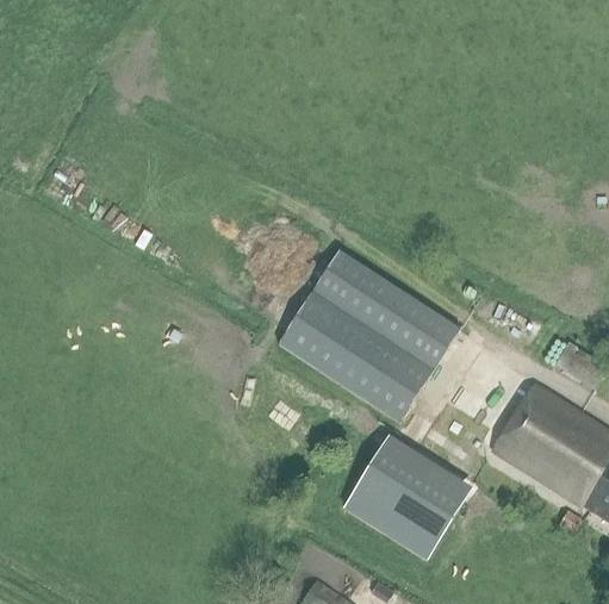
[(460,328),(336,246),(274,340),(399,421),(460,328)]
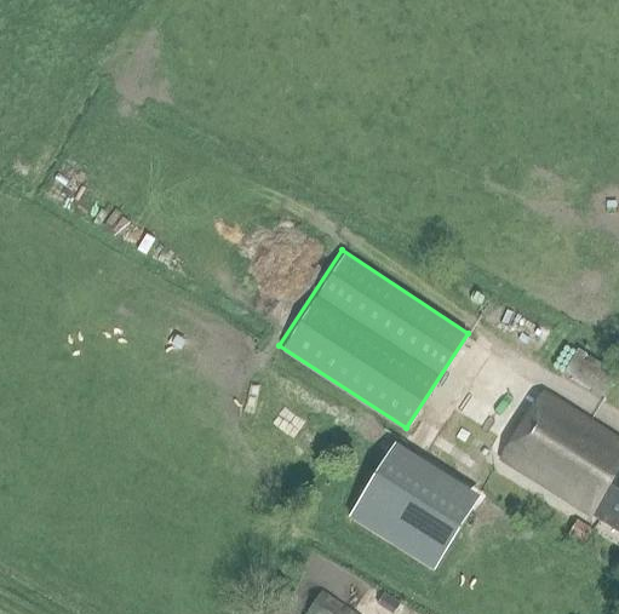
[(606,395),(618,374),(618,372),(578,348),(565,368),(606,395)]
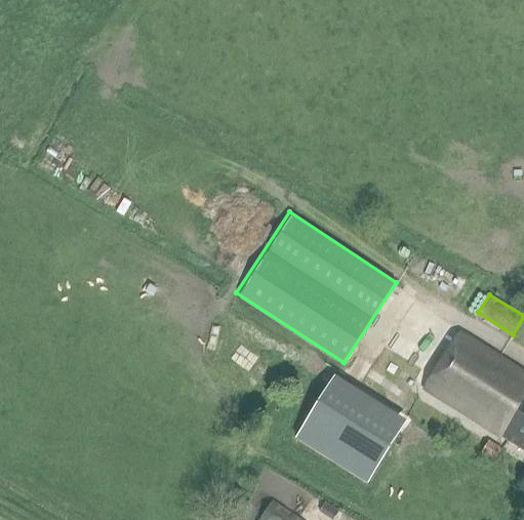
[(523,447),(523,370),(459,330),(426,385),(523,447)]
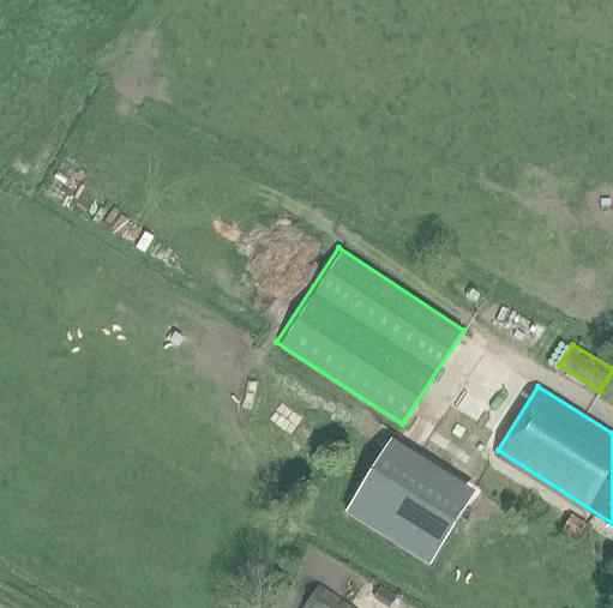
[(346,507),(348,510),(425,560),(426,559),(444,533),(472,489),(470,488),(391,437),(346,507)]
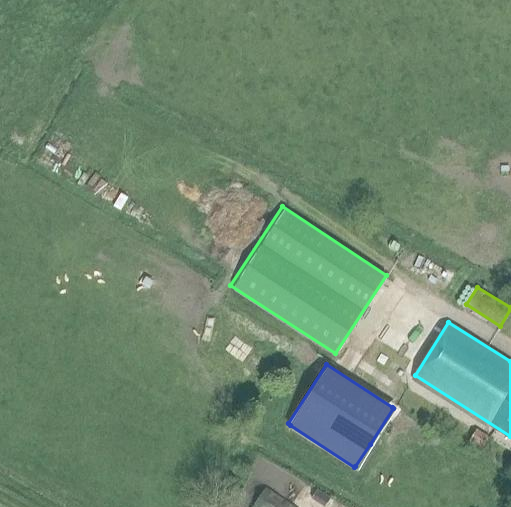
[(489,433),(477,425),(469,437),(481,445),(489,433)]
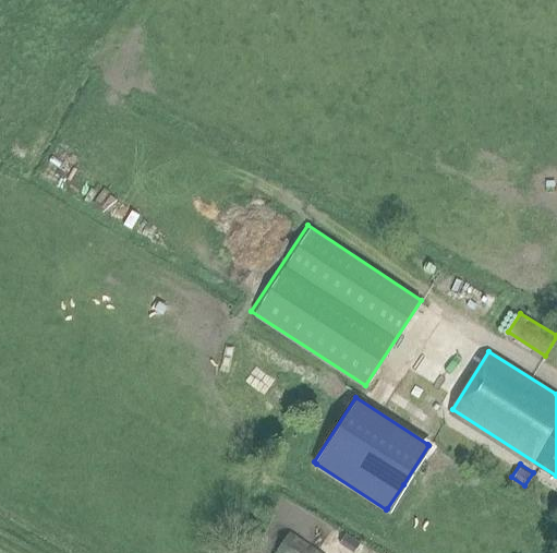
[(325,552),(327,551),(291,527),(276,549),(282,552),(325,552)]
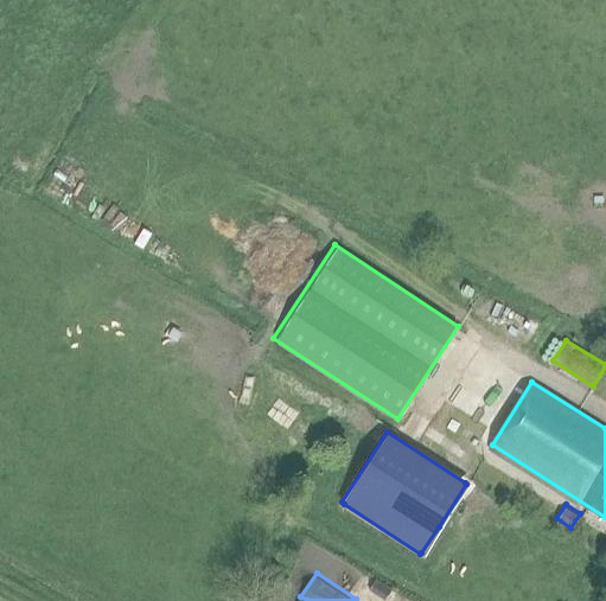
[(390,586),(375,576),(368,586),(383,596),(390,586)]
